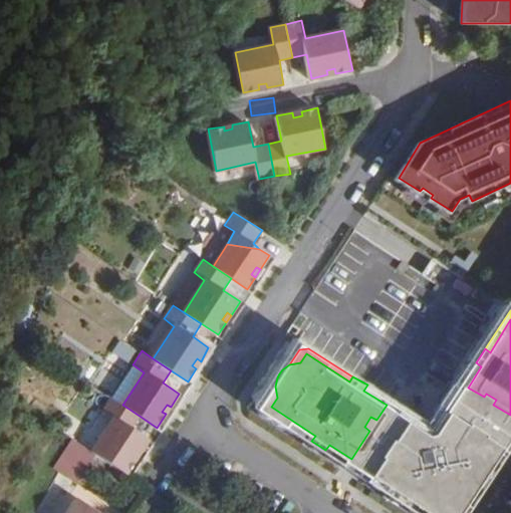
[(192,365),(196,368),(201,361),(197,358),(192,365)]
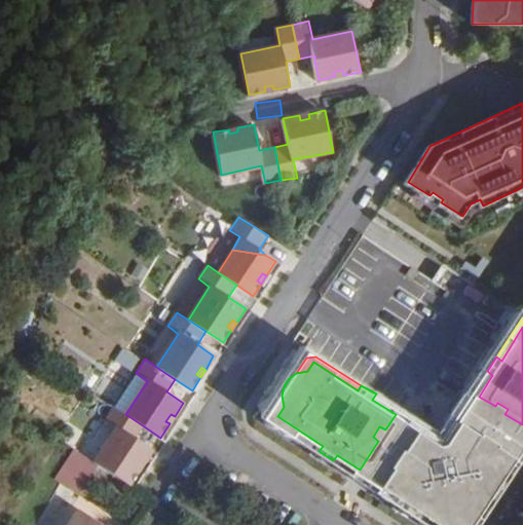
[(492,375),(487,371),(472,395),(476,397),(476,395),(479,397),(492,375)]
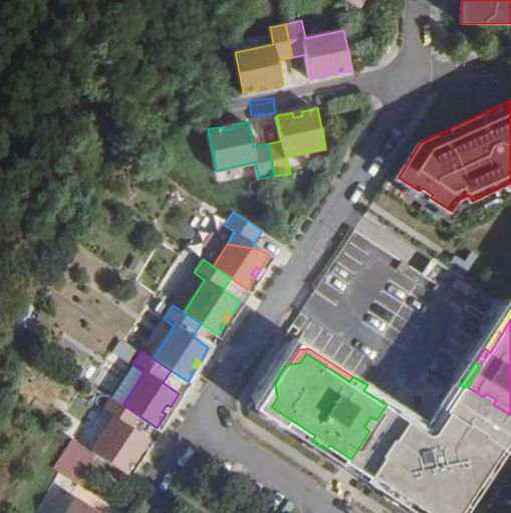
[(449,410),(465,388),(461,386),(435,367),(432,370),(430,372),(428,373),(425,374),(422,375),(419,374),(415,374),(410,373),(393,401),(391,405),(413,418),(412,420),(431,433),(434,428),(439,431),(452,412),(449,410)]
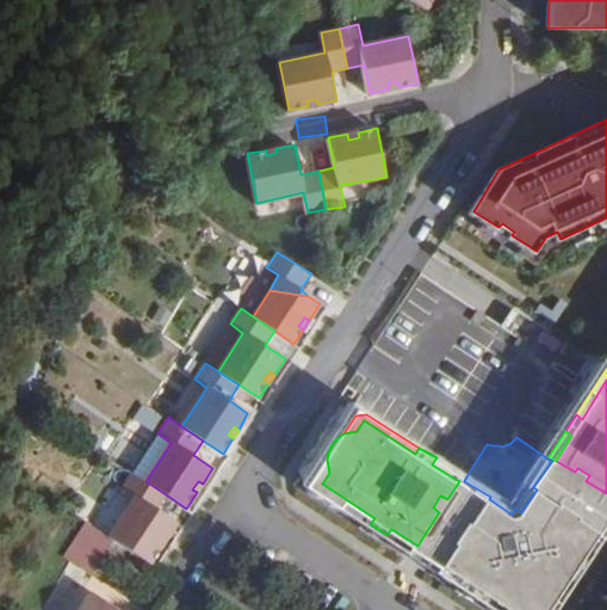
[(464,481),(466,476),(437,457),(432,464),(459,481),(460,479),(464,481)]
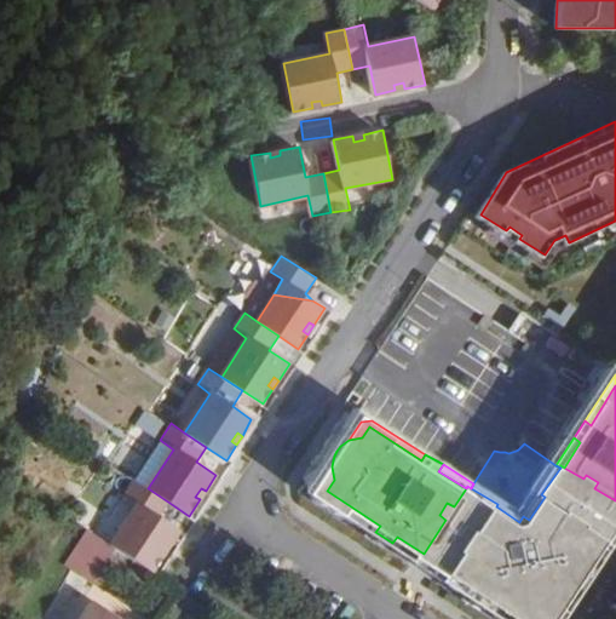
[(615,500),(594,488),(598,482),(586,475),(583,479),(564,468),(560,465),(560,468),(541,494),(545,497),(563,509),(559,516),(571,523),(575,517),(609,538),(612,542),(614,538),(615,539),(615,500)]
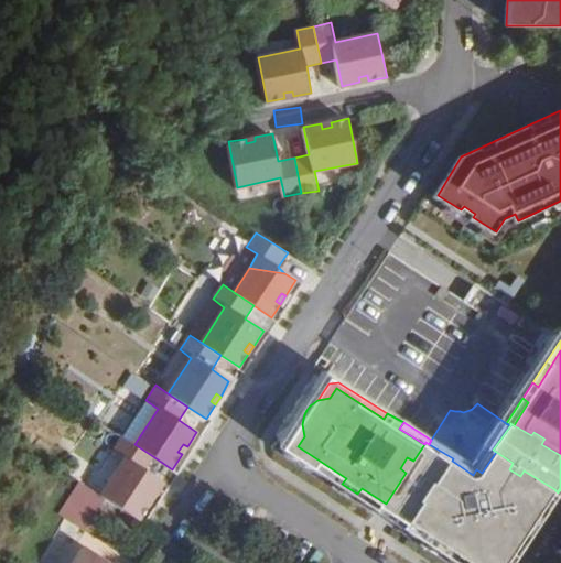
[(292,452),(342,484),(346,478),(298,446),(304,436),(302,424),(291,442),(292,452)]
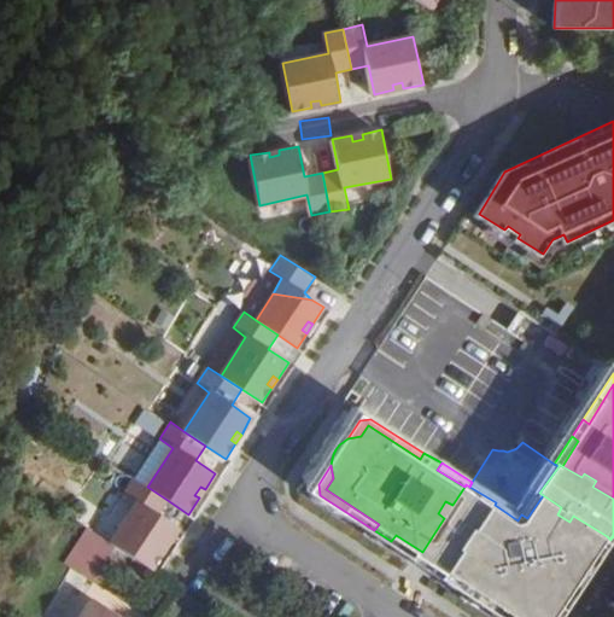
[(147,487),(135,479),(124,494),(136,504),(110,542),(152,570),(163,554),(158,551),(164,542),(168,546),(180,529),(158,514),(169,501),(147,487)]
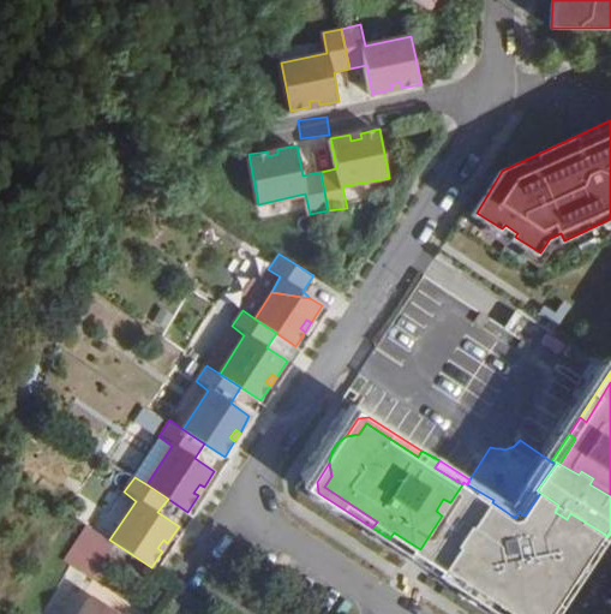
[(449,567),(492,502),(493,500),(467,484),(463,482),(462,484),(450,502),(443,499),(436,511),(442,516),(420,549),(417,553),(420,555),(418,558),(443,572),(444,568),(448,572),(449,567)]
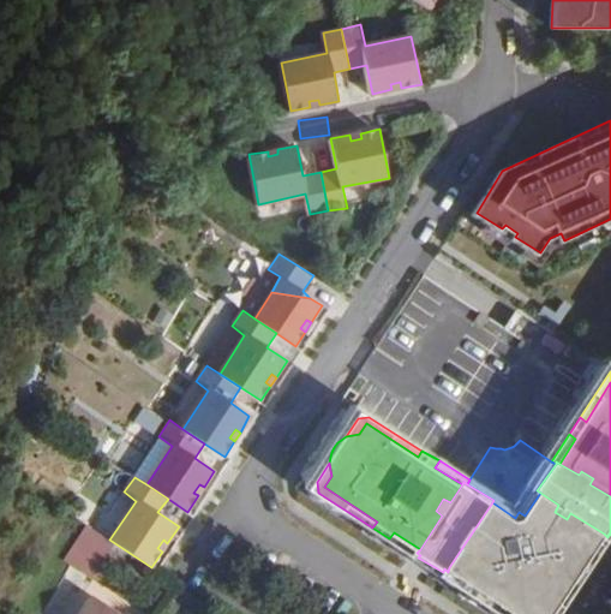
[(193,493),(198,495),(204,487),(199,484),(193,493)]
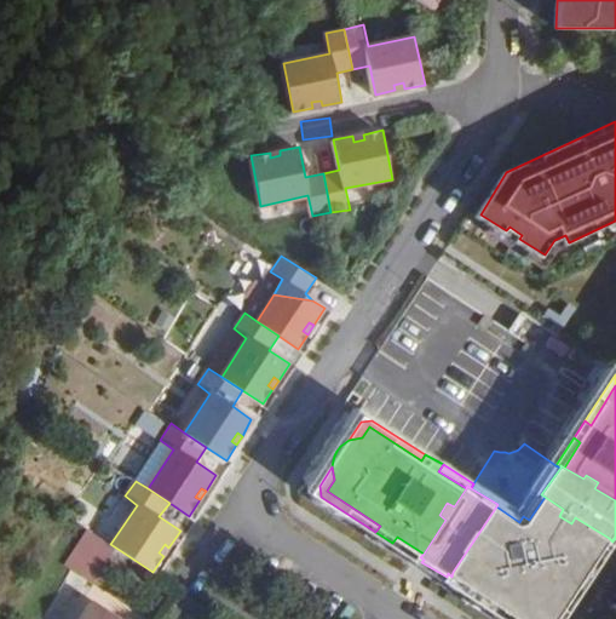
[(125,496),(98,536),(110,544),(137,505),(125,496)]
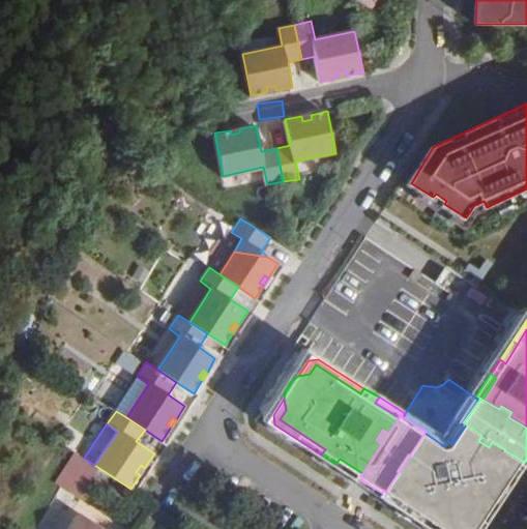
[(481,435),(466,424),(452,444),(447,441),(444,446),(425,433),(387,489),(408,502),(405,508),(420,518),(423,512),(449,528),(475,528),(498,495),(504,499),(514,485),(507,481),(521,460),(492,442),(489,447),(478,441),(481,435)]
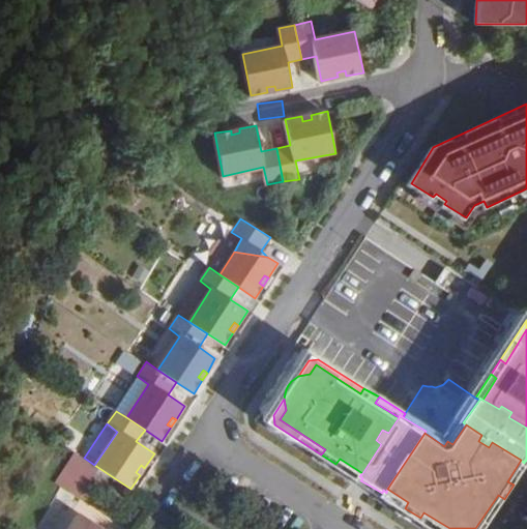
[(335,464),(360,480),(362,478),(359,476),(362,473),(340,459),(335,464)]
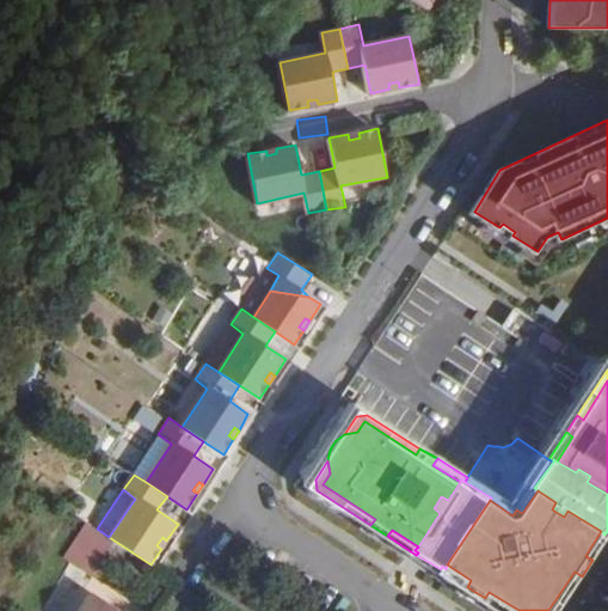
[(593,560),(607,538),(607,532),(606,531),(605,535),(601,531),(585,556),(593,560)]
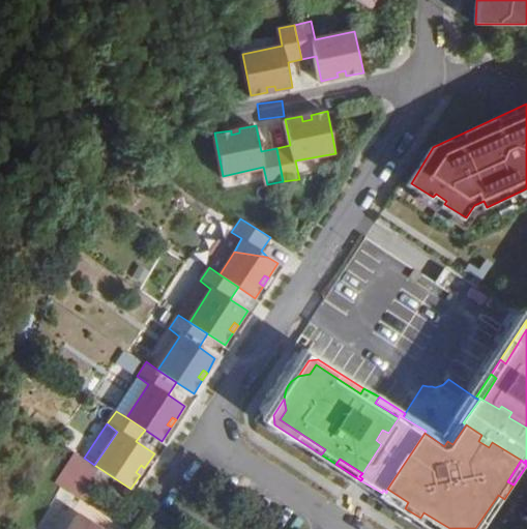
[(136,472),(140,475),(144,468),(141,465),(136,472)]
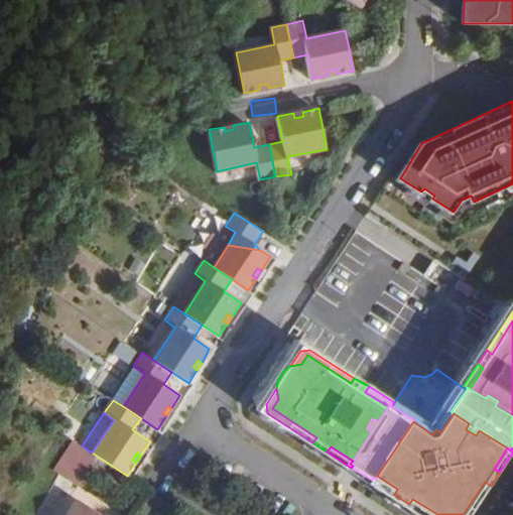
[(397,489),(377,476),(376,480),(373,477),(372,480),(394,495),(397,489)]
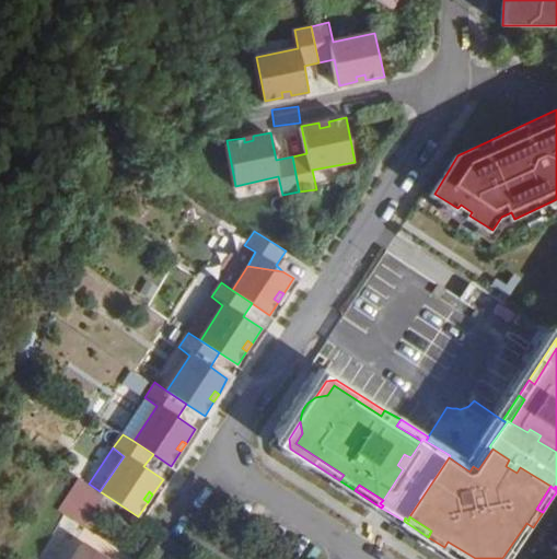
[(512,558),(533,527),(526,523),(502,558),(475,558),(448,542),(444,547),(463,558),(512,558)]
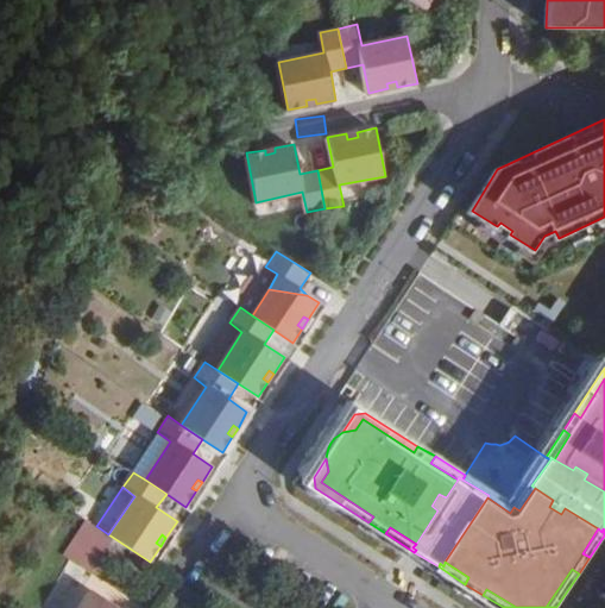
[(106,607),(87,595),(77,607),(106,607)]
